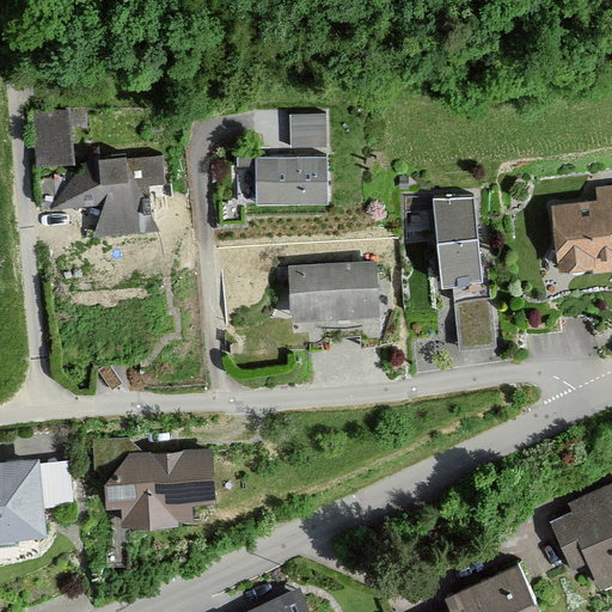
[(31,110),(36,167),(74,165),(72,127),(89,126),(86,106),(31,110)]
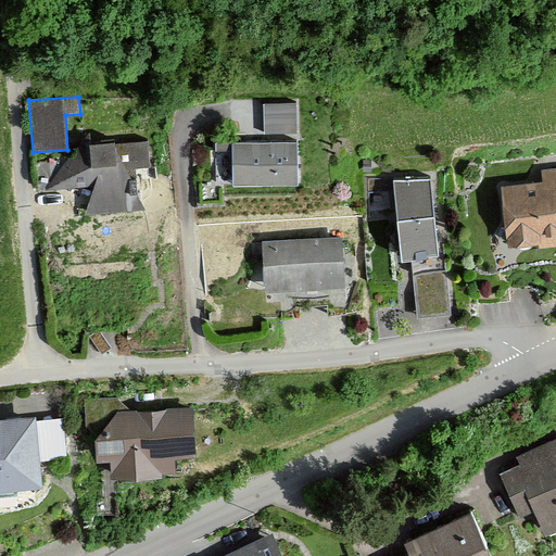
[(297,104),(264,104),(264,134),(297,134),(297,104)]
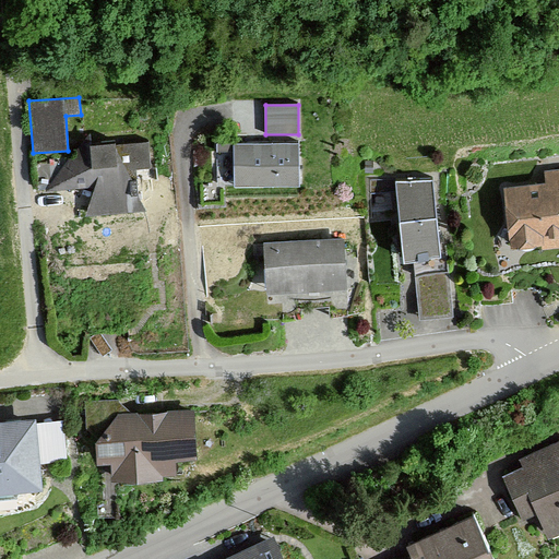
[(90,133),(68,162),(36,164),(38,192),(95,188),(85,216),(147,212),(138,195),(137,170),(151,169),(149,142),(91,146),(90,133)]
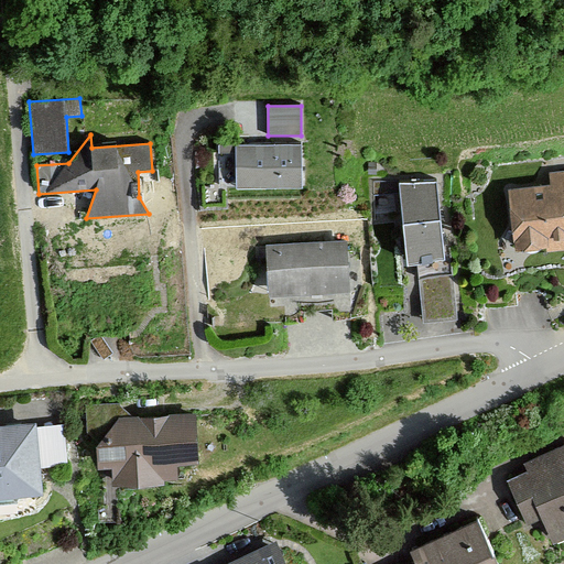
[(302,145),(219,145),(219,185),(237,185),(237,190),(302,188),(302,145)]
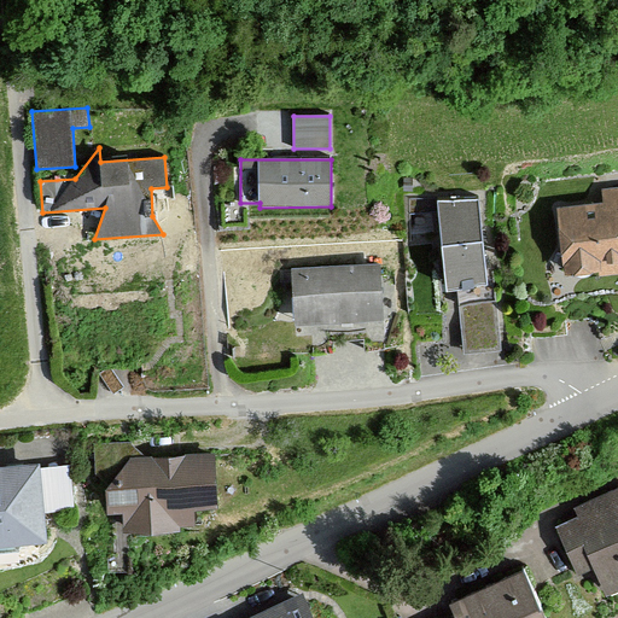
[(602,203),(557,208),(563,267),(564,267),(565,277),(599,273),(600,277),(617,274),(617,186),(601,188),(602,203)]
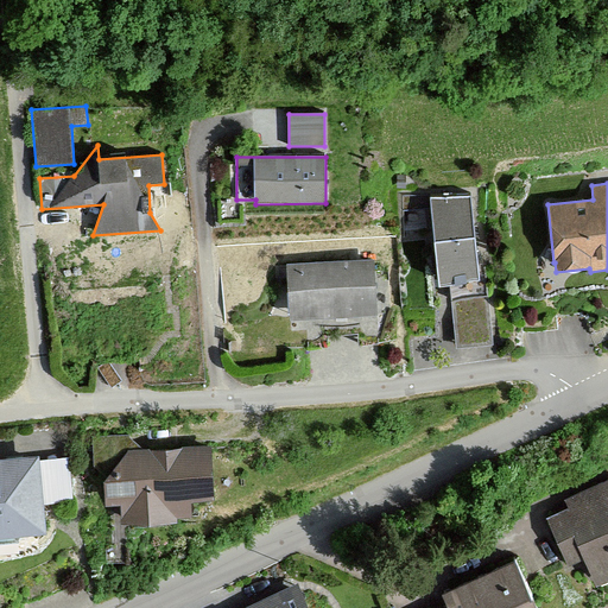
[(472,195),(430,198),(439,287),(450,286),(456,349),(494,346),(487,271),(479,272),(472,195)]
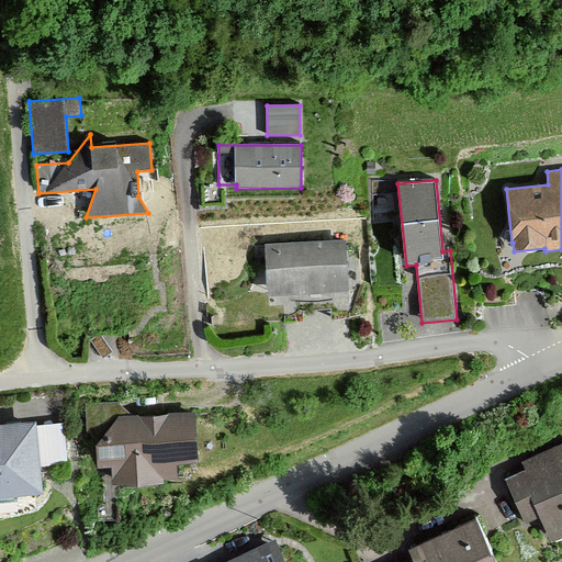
[(346,239),(265,245),(268,298),(283,296),(284,322),(303,321),(303,311),(330,308),(332,318),(350,317),(346,239)]
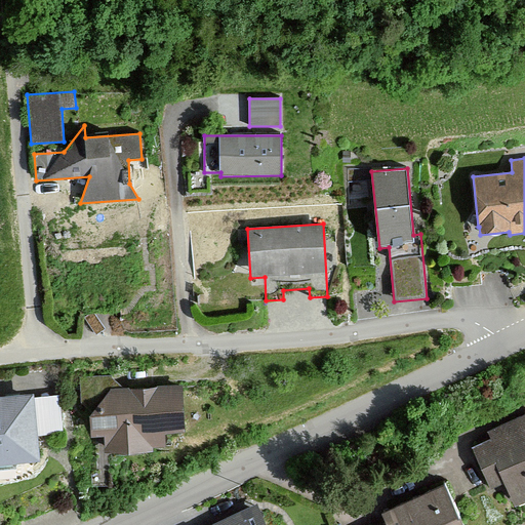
[(186,433),(184,386),(123,389),(111,375),(79,377),(80,403),(89,411),(90,437),(105,437),(106,454),(153,452),(153,448),(166,447),(165,434),(186,433)]
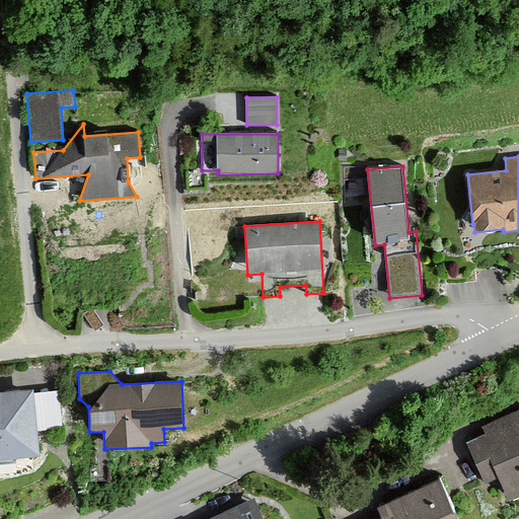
[(33,393),(33,389),(0,391),(0,460),(40,457),(38,432),(63,430),(59,390),(33,393)]
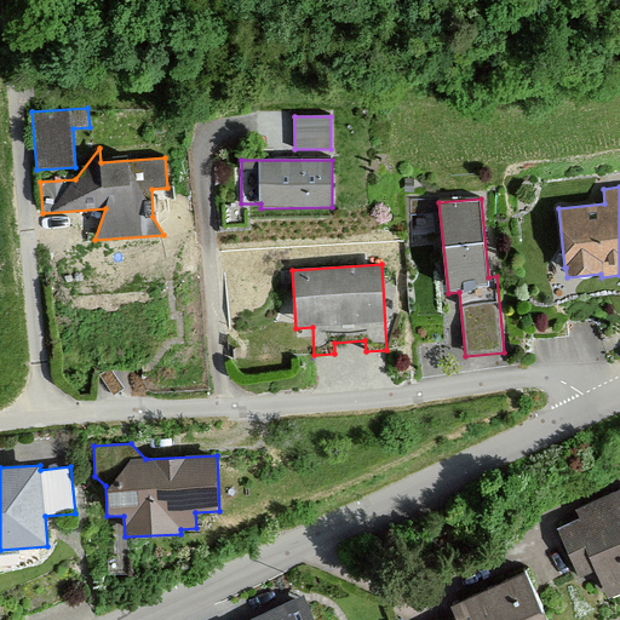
[(619,589),(619,492),(558,511),(567,523),(550,532),(569,579),(581,574),(593,600),(619,589)]
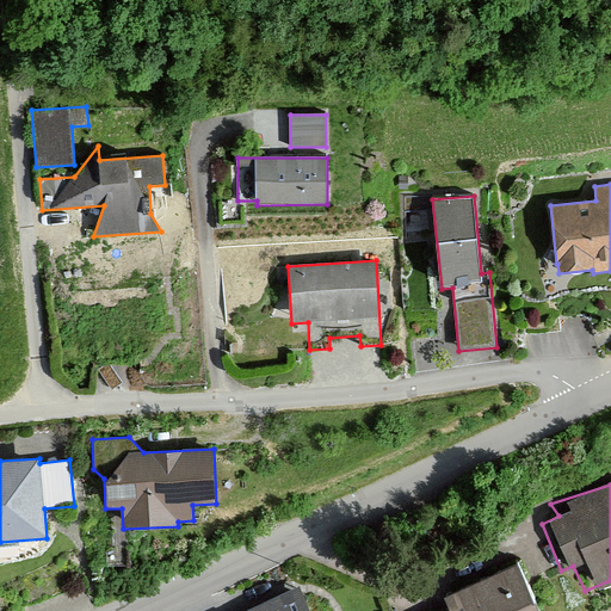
[(433,610),(525,610),(507,566),(430,597),(433,610)]
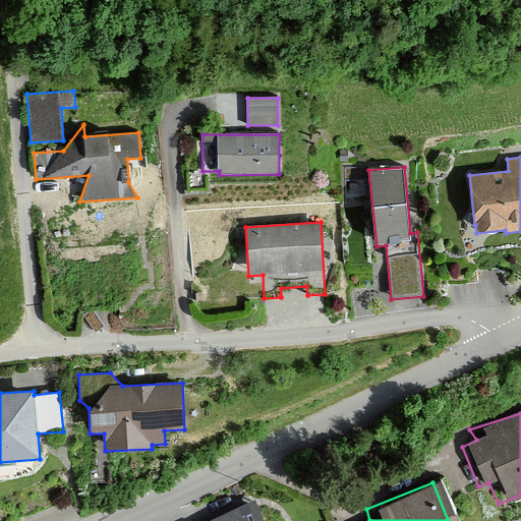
[(250,520),(244,507),(207,520),(250,520)]
